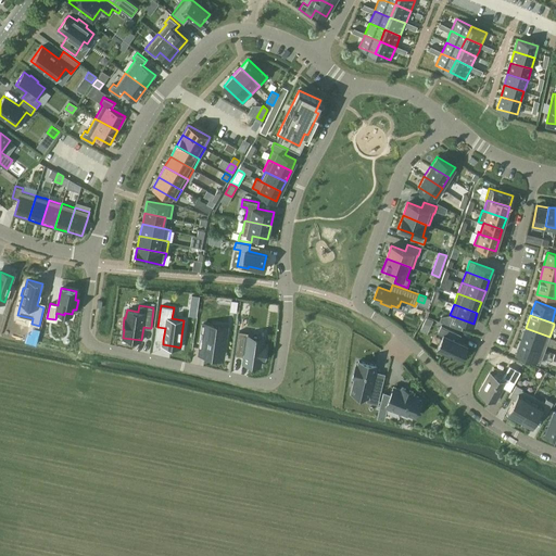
[(202,325),(199,348),(205,349),(205,354),(212,355),(213,352),(223,353),(223,354),(224,354),(227,327),(226,327),(226,328),(202,325)]
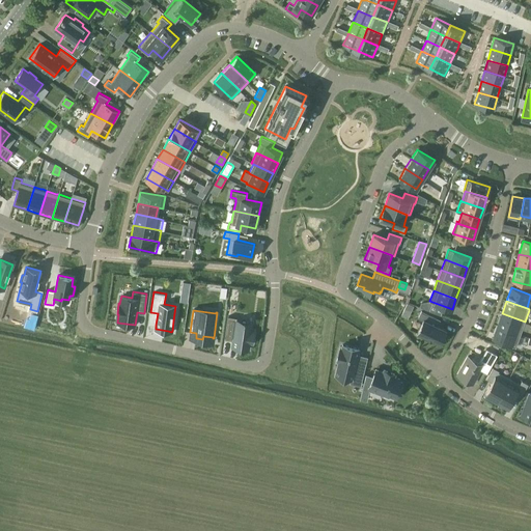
[(423,319),(417,332),(440,342),(446,330),(434,324),(437,318),(422,311),(419,317),(423,319)]
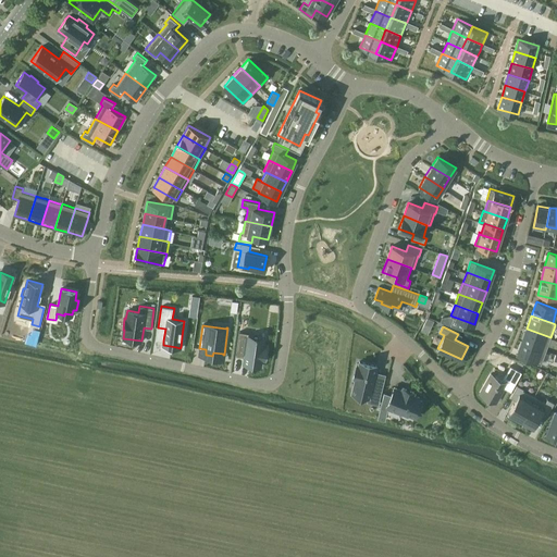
[(527,329),(521,342),(545,350),(551,337),(527,329)]
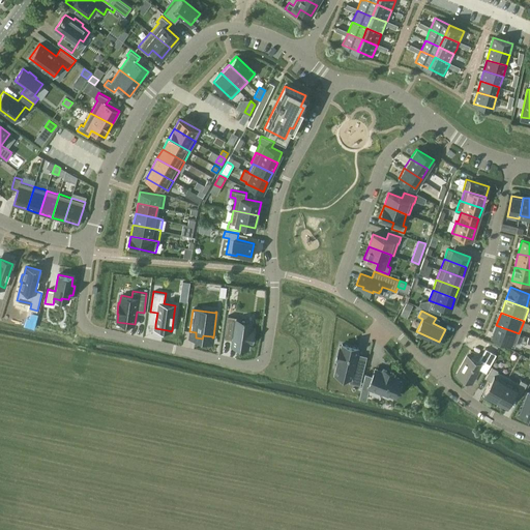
[(228,316),(225,339),(233,340),(232,346),(248,348),(249,342),(253,343),(255,330),(252,330),(251,329),(252,322),(236,320),(237,317),(228,316)]
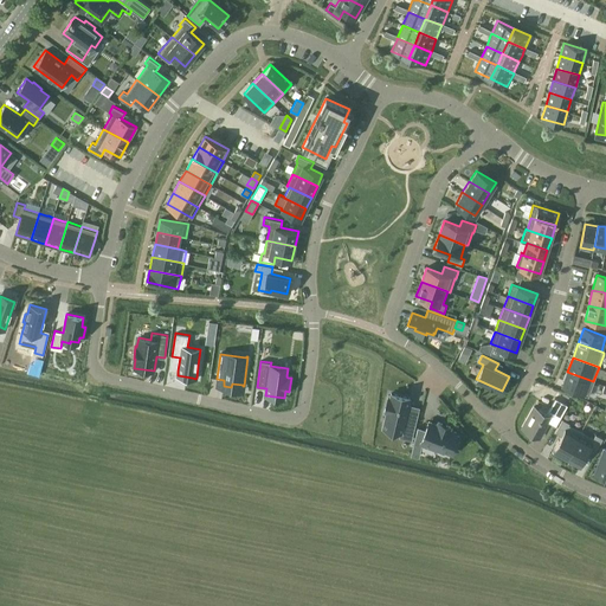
[(567,372),(562,387),(588,397),(593,381),(567,372)]
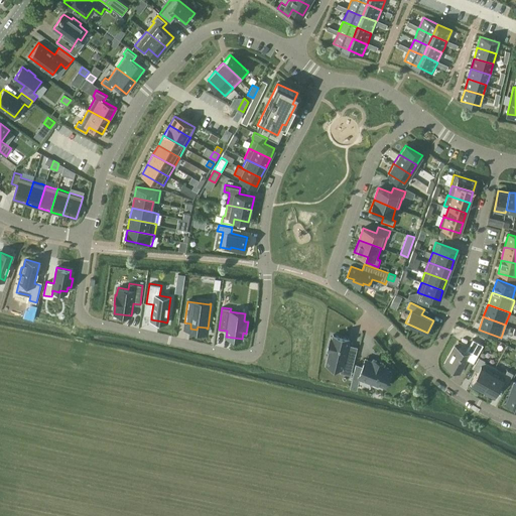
[(329,351),(328,358),(343,362),(341,372),(350,374),(356,353),(346,351),(349,339),(333,335),(333,337),(331,337),(328,351),(329,351)]
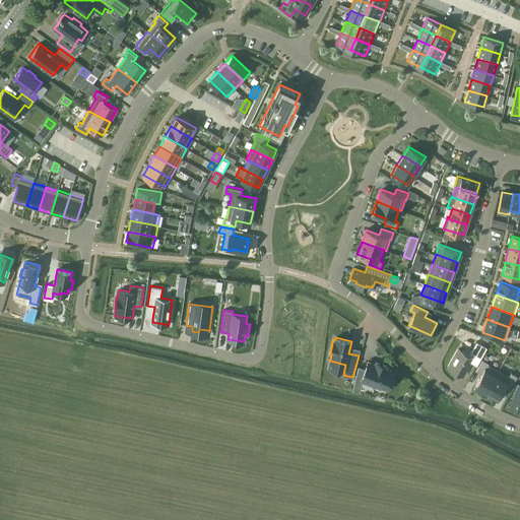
[(458,348),(448,367),(463,375),(470,362),(476,366),(486,347),(476,341),(468,354),(458,348)]
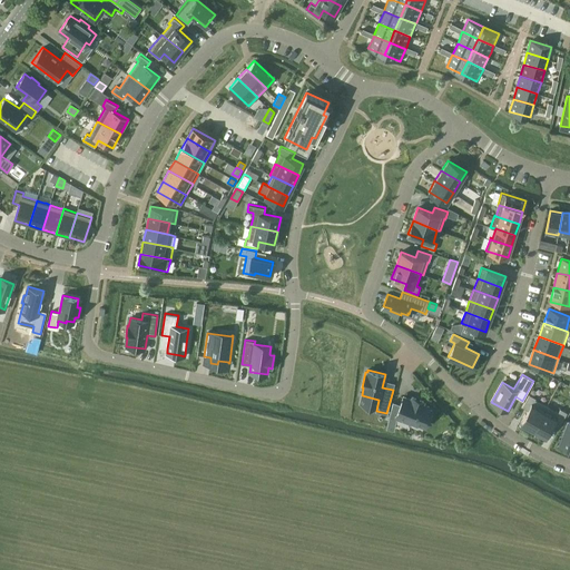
[(528,410),(520,423),(532,431),(547,405),(534,399),(536,397),(529,394),(522,406),(528,410)]
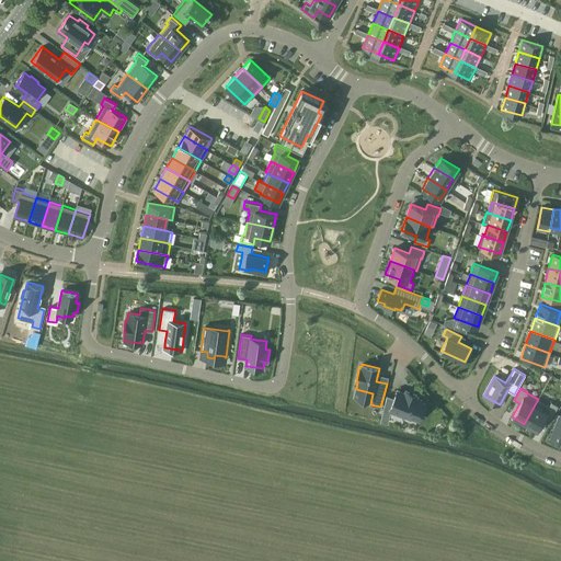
[(387,395),(382,411),(390,412),(404,418),(405,414),(419,420),(420,416),(422,418),(426,408),(424,408),(425,403),(422,402),(422,400),(416,398),(416,395),(405,390),(404,393),(397,390),(395,398),(387,395)]
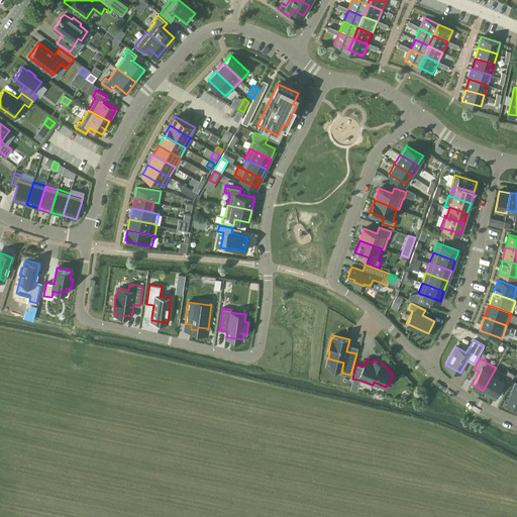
[(496,368),(483,391),(494,397),(501,384),(507,387),(514,374),(508,371),(506,374),(496,368)]
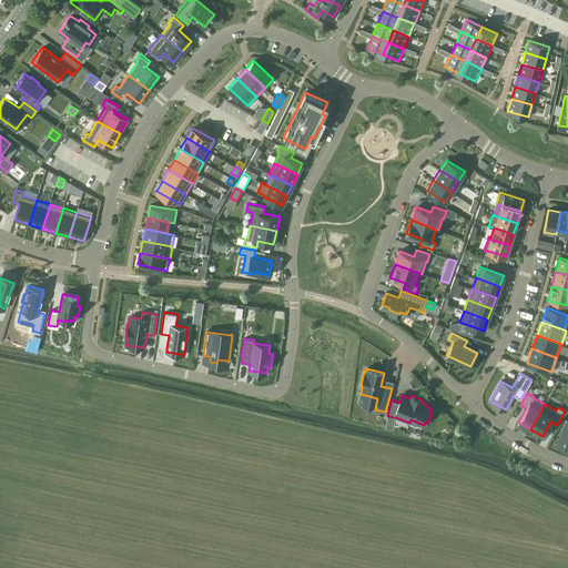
[(567,421),(566,421),(557,443),(567,447),(567,421)]
